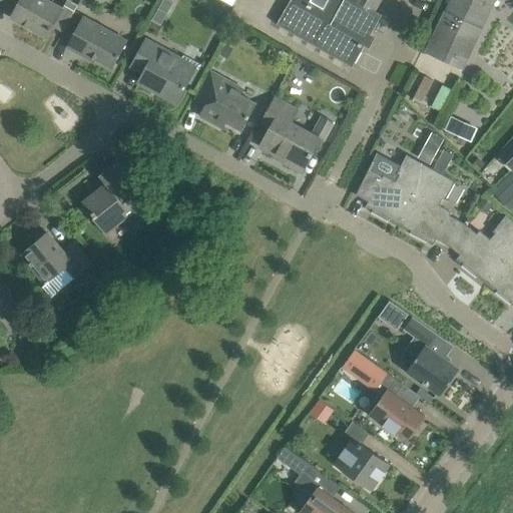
[(13,0),(20,3),(12,18),(47,37),(62,10),(45,0),(13,0)]
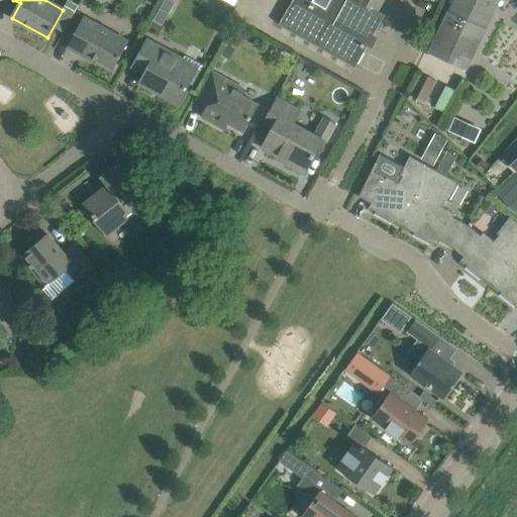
[(294,0),(280,25),(356,67),(385,15),(379,11),(383,4),(375,0),(294,0)]
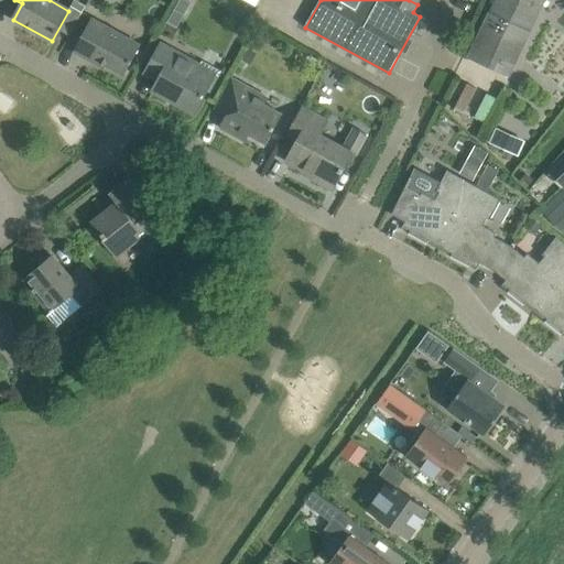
[(495,0),(469,57),(510,76),(545,0),(495,0)]
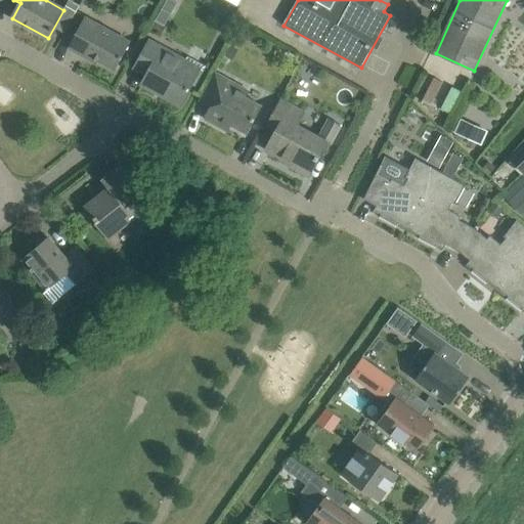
[(167,2),(157,18),(166,25),(176,7),(167,2)]
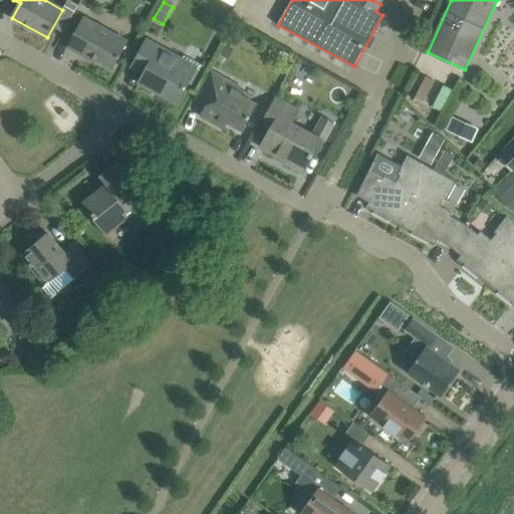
[(67,46),(84,55),(85,52),(113,67),(129,41),(84,17),(77,29),(67,46)]
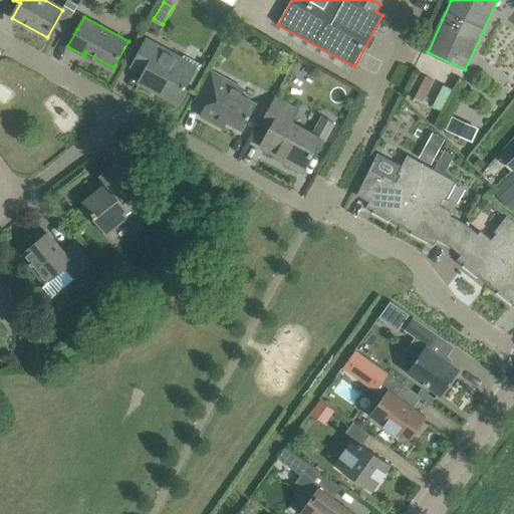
[(183,58),(147,39),(133,66),(145,73),(140,82),(153,89),(154,88),(161,91),(160,93),(177,102),(188,82),(192,84),(203,64),(185,54),(183,58)]
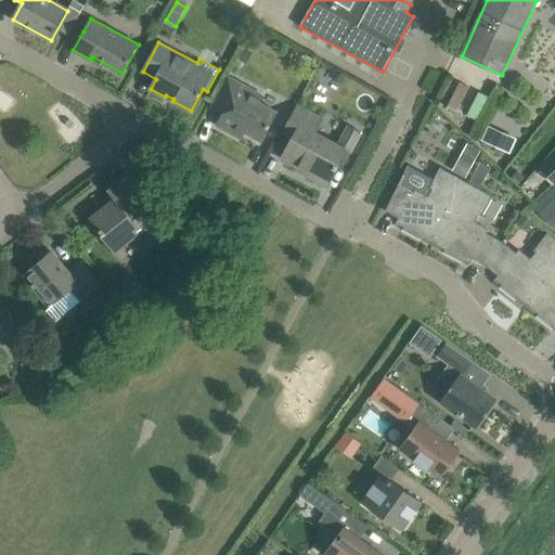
[(213,106),(224,113),(217,125),(232,133),(236,127),(261,141),(278,112),(260,102),(263,95),(229,76),(223,88),(213,106)]
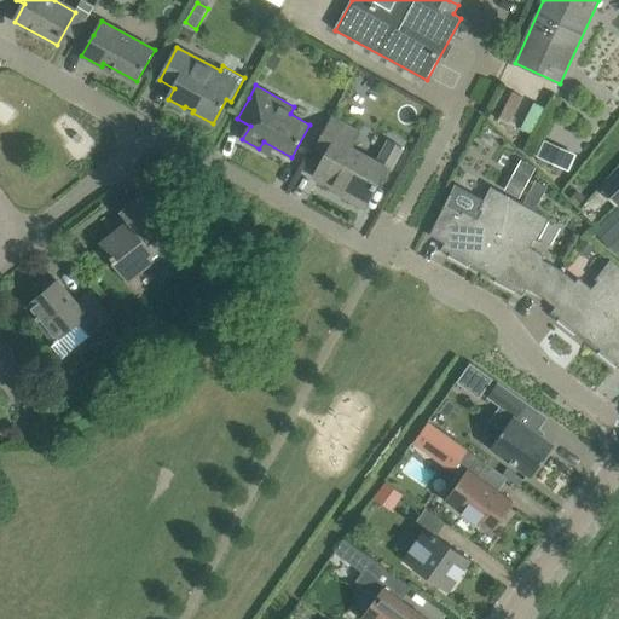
[(510,92),(501,120),(515,123),(524,96),(510,92)]
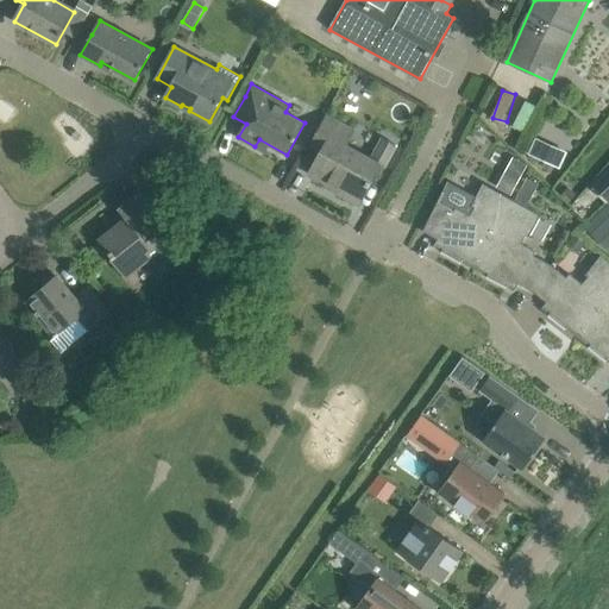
[(311,144),(322,151),(311,173),(330,183),(331,182),(359,198),(358,200),(360,201),(381,164),(385,168),(397,145),(382,137),(370,158),(339,142),(347,127),(326,115),(311,144)]
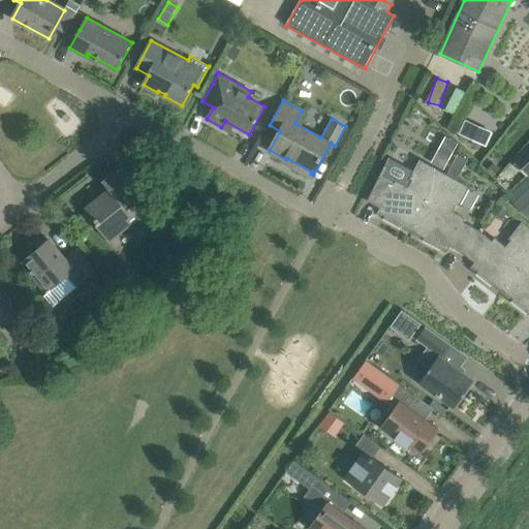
[(488,145),(493,128),(463,119),(458,135),(488,145)]
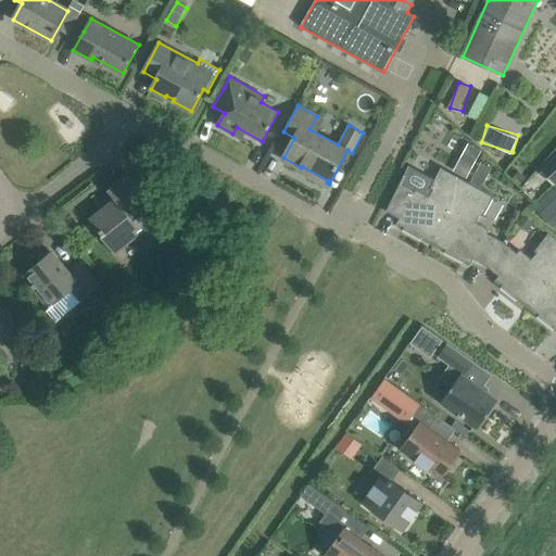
[(469,176),(480,148),(466,142),(455,169),(469,176)]
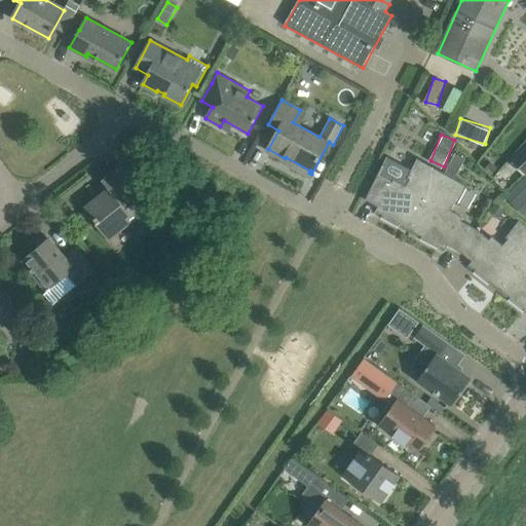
[(525,148),(512,162),(524,175),(525,173),(525,148)]
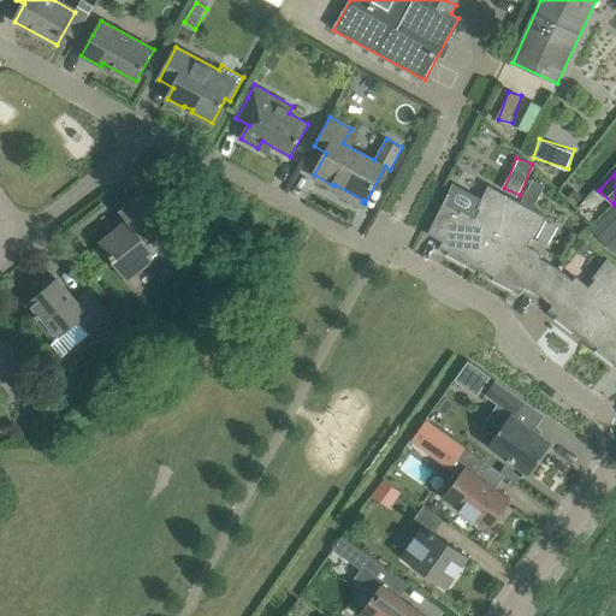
[(480,271),(480,272),(519,201),(492,187),(480,208),(475,206),(478,201),(475,196),(465,190),(458,191),(455,189),(457,185),(456,184),(428,234),(444,242),(440,247),(449,252),(446,255),(467,266),(469,261),(481,268),(480,271)]
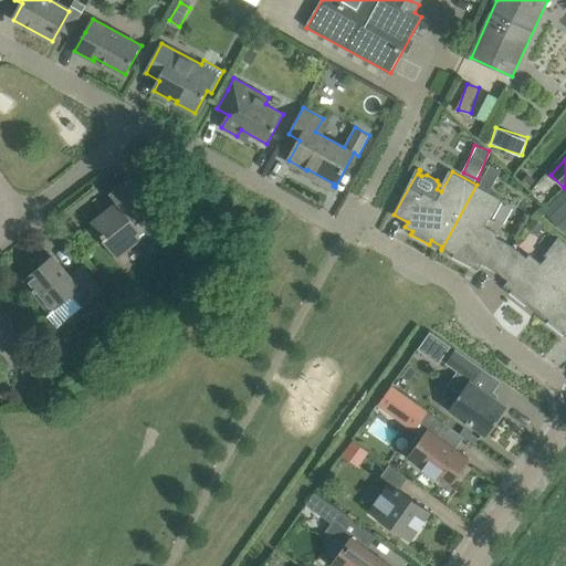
[(159,224),(157,227),(144,209),(149,206),(128,179),(109,194),(117,202),(92,222),(105,239),(103,240),(117,258),(142,239),(153,253),(170,239),(159,224)]
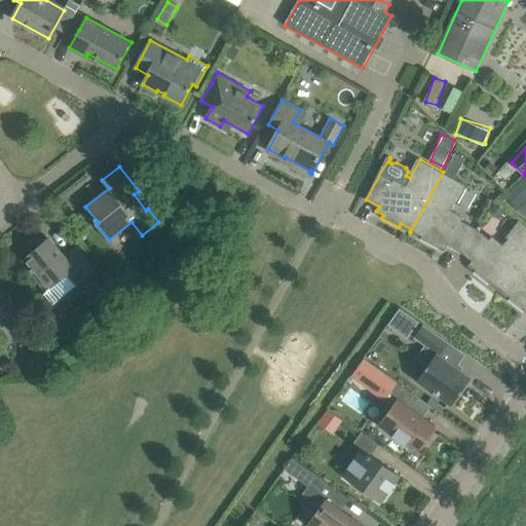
[(467,185),(443,172),(410,232),(411,232),(412,230),(422,235),(420,239),(438,249),(440,245),(447,249),(449,245),(461,252),(477,229),(461,221),(463,217),(451,211),(455,203),(457,204),(467,185)]
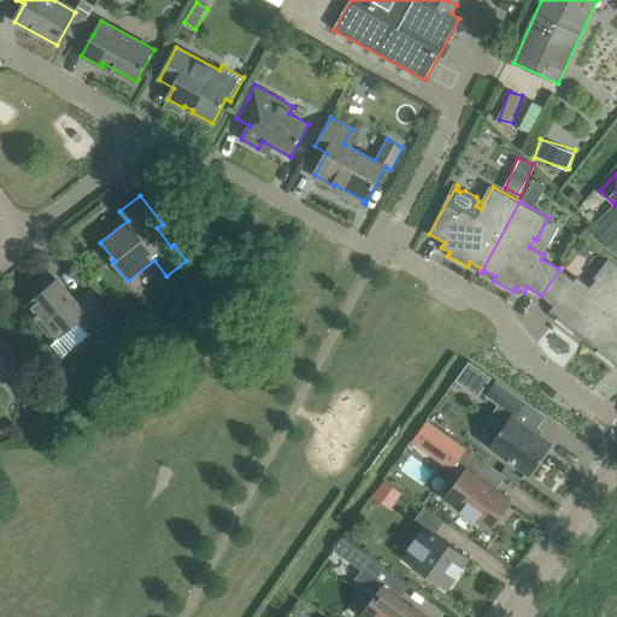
[(616,221),(601,238),(616,253),(616,252),(616,221)]
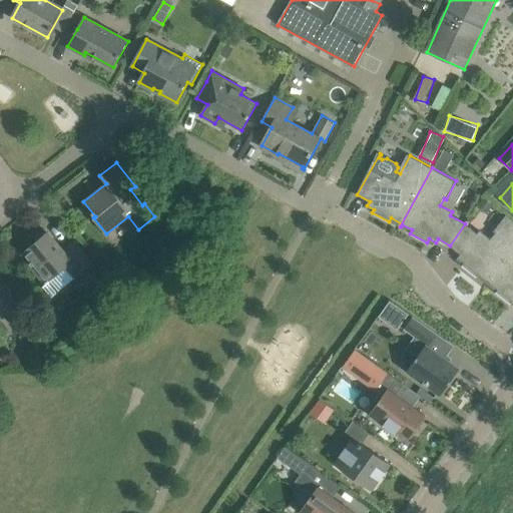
[(477,233),(465,223),(450,245),(461,254),(458,258),(465,263),(462,266),(477,278),(479,274),(488,282),(487,284),(512,250),(512,218),(507,214),(494,230),(496,232),(491,238),(480,229),(477,233)]
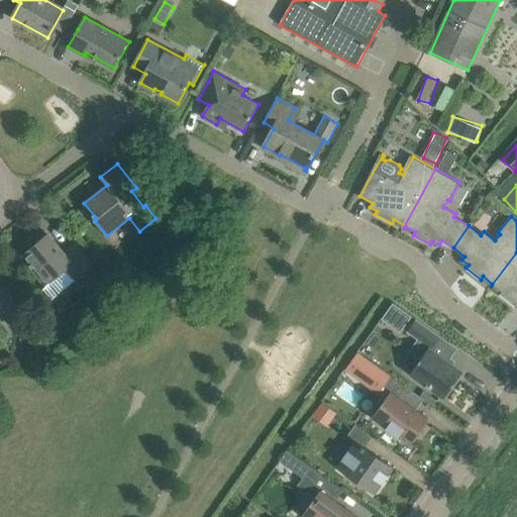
[(93,265),(89,259),(76,243),(64,252),(48,234),(44,230),(35,238),(38,242),(22,256),(46,286),(43,288),(53,299),(93,265)]
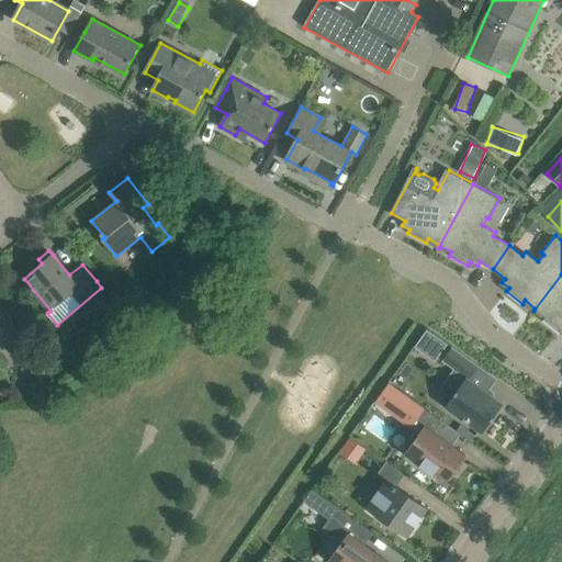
[(535,311),(536,308),(547,317),(543,321),(560,333),(561,329),(561,274),(534,311),(535,311)]
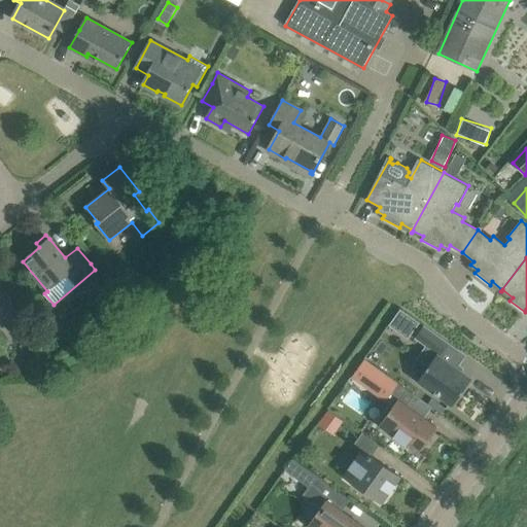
[(0,319),(2,324),(20,317),(8,291),(0,294),(0,319)]
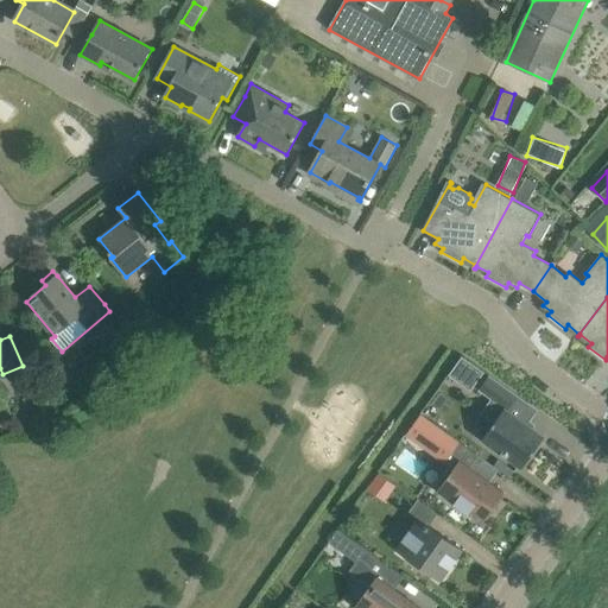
[(462,358),(449,375),(470,391),(483,372),(462,358)]
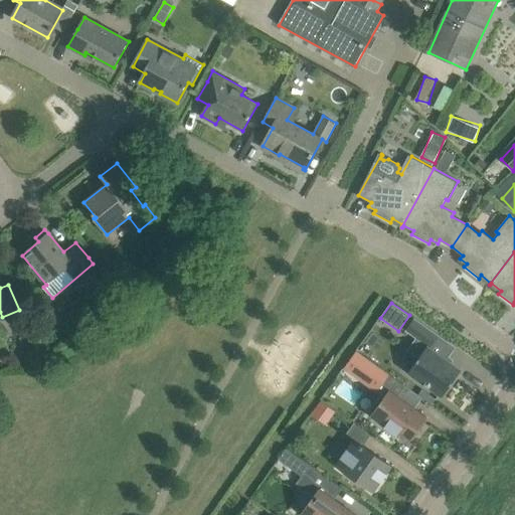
[(415,317),(406,330),(416,337),(408,349),(419,357),(409,372),(443,395),(462,369),(431,347),(440,334),(415,317)]
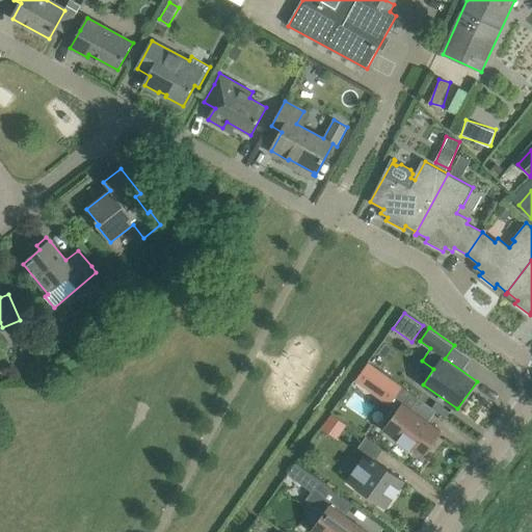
[(369,363),(356,380),(390,403),(391,402),(399,408),(383,429),(423,457),(442,430),(413,408),(420,398),(402,386),(369,363)]
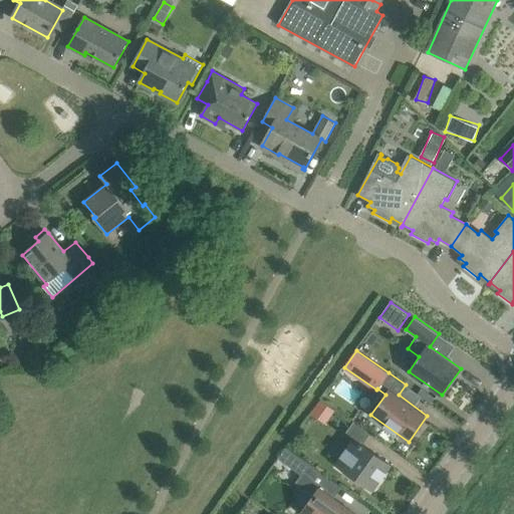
[(392,465),(363,444),(370,434),(353,422),(346,433),(354,438),(335,464),(373,491),(392,465)]
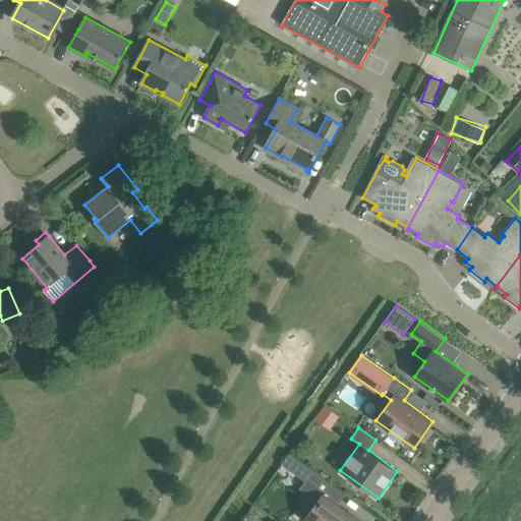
[(290,453),(282,464),(305,481),(301,487),(319,501),(304,520),(306,520),(361,520),(362,520),(339,505),(347,494),(313,470),(290,453)]
